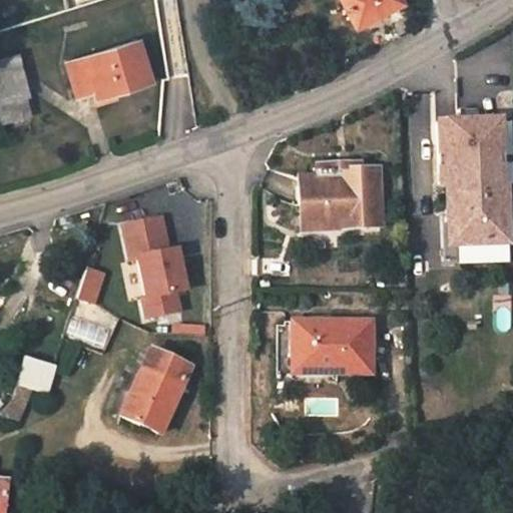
[(341,0),(352,21),(382,5),(385,10),(401,2),(399,0),(341,0)]
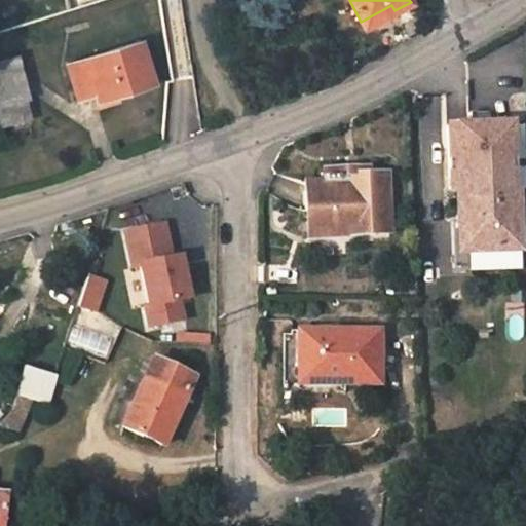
[(391,5),(361,22),(364,27),(395,10),(391,5)]
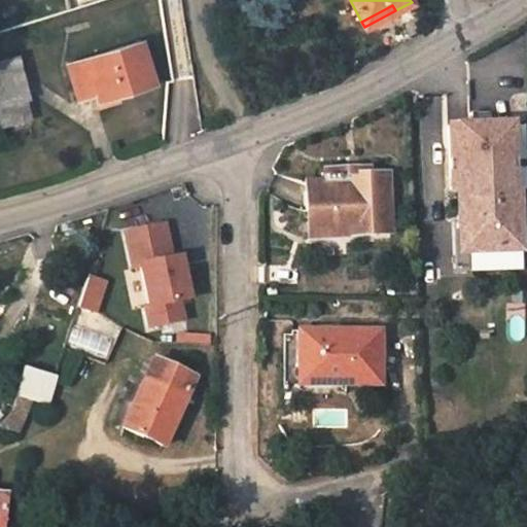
[(116,86),(118,95),(154,83),(141,42),(67,65),(78,99),(95,94),(116,86)]
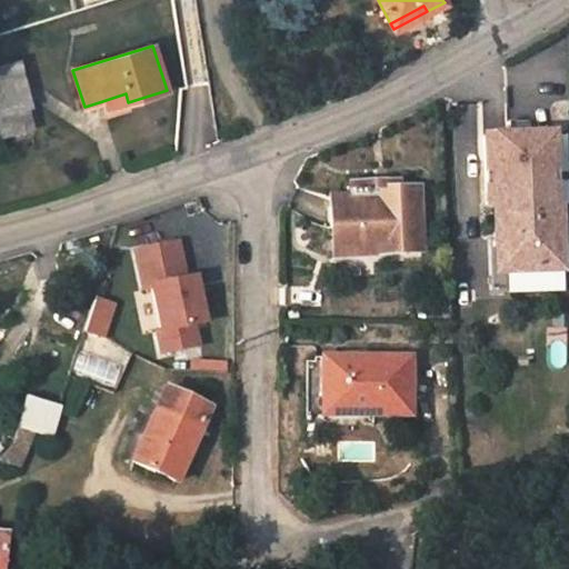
[(31,106),(19,59),(0,65),(0,137),(35,129),(29,106),(31,106)]
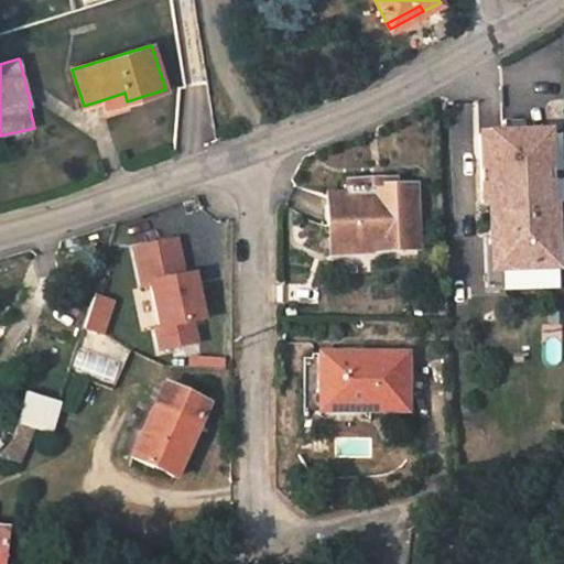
[(104,108),(127,101),(125,93),(101,100),(104,108)]
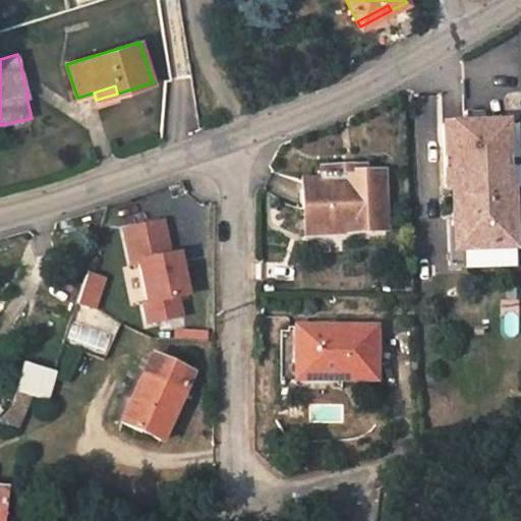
[(451,191),(510,189),(507,123),(444,125),(447,191),(451,191)]
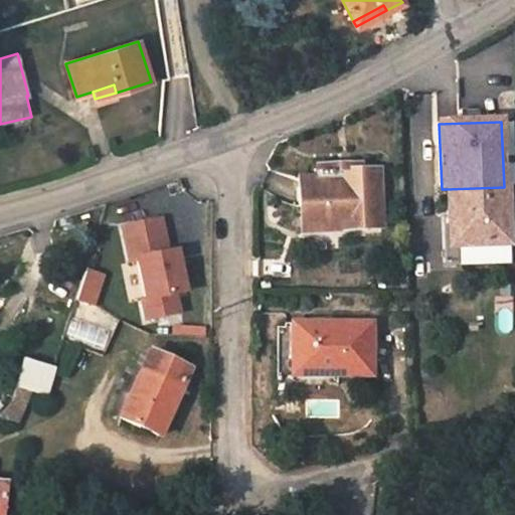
[(300,178),(301,206),(322,206),(322,229),(381,227),(380,172),(359,173),(359,165),(317,167),(317,178),(300,178)]
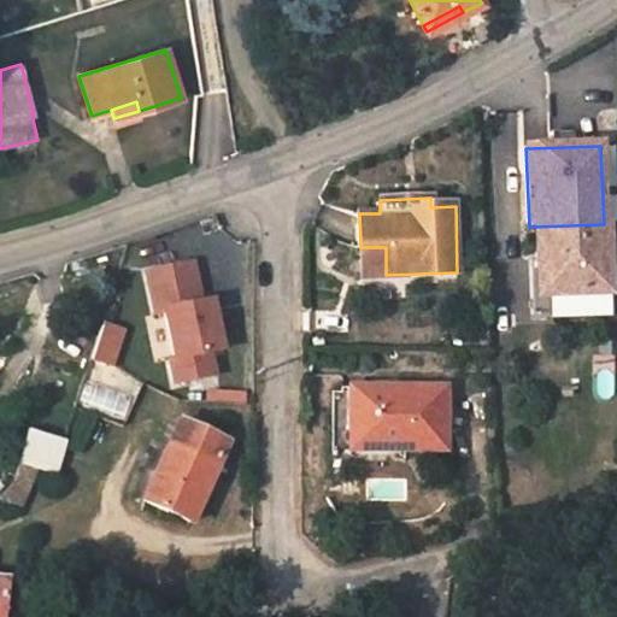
[(534,227),(535,263),(545,263),(547,297),(610,294),(607,224),(604,224),(534,227)]
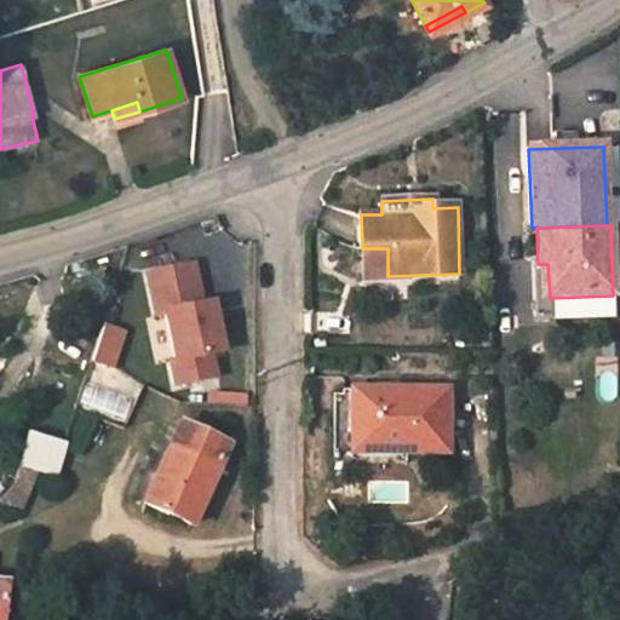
[(388,248),(362,248),(363,277),(388,276),(388,248)]
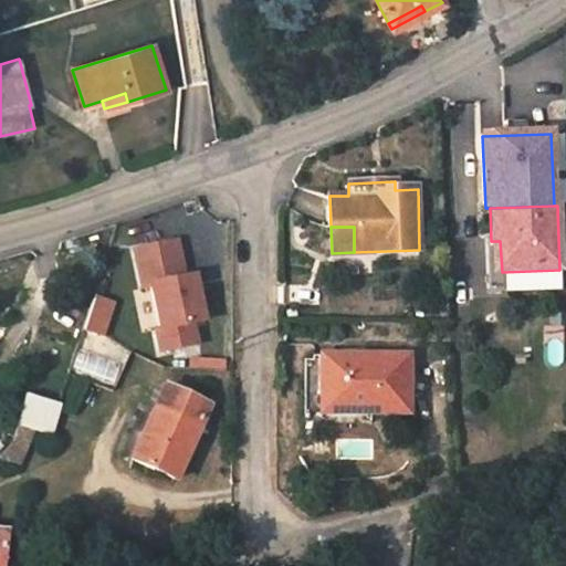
[(491,241),(492,273),(502,272),(500,241),(491,241)]
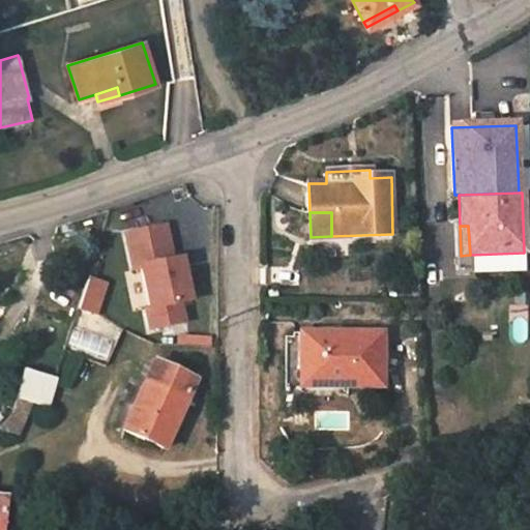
[(172,261),(165,227),(126,235),(135,270),(142,269),(150,308),(147,310),(151,330),(184,322),(180,302),(190,300),(180,259),(172,261)]
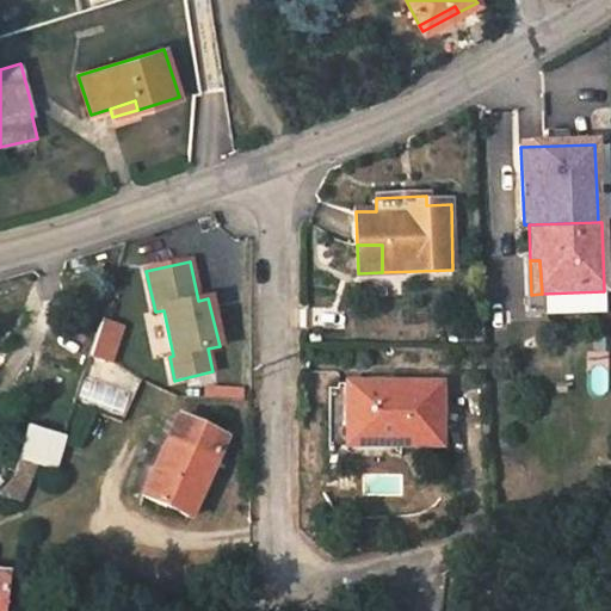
[(110,291),(100,323),(119,329),(130,297),(110,291)]
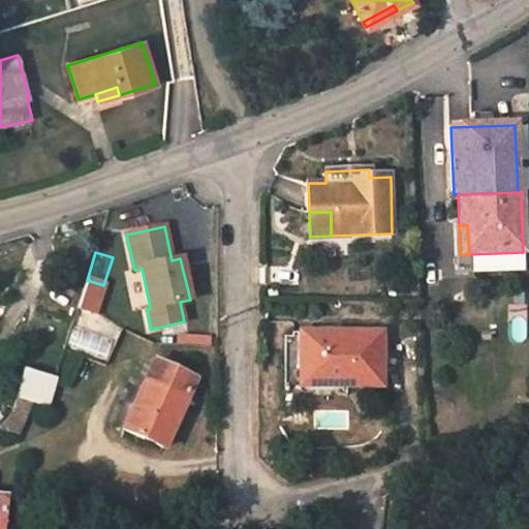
[(177,344),(211,347),(211,335),(178,333),(177,344)]
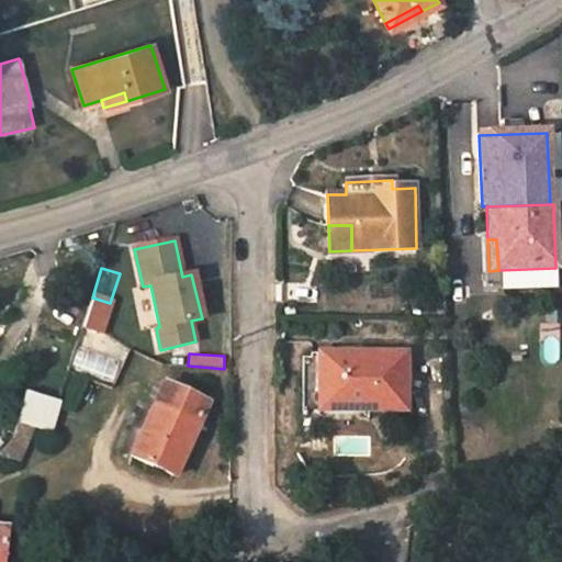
[(319,353),(321,394),(335,394),(335,405),(369,406),(369,411),(405,412),(406,355),(319,353)]
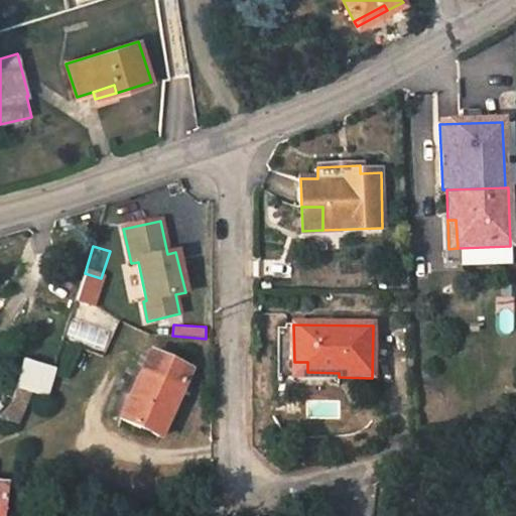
[(130,399),(121,420),(160,437),(190,371),(151,353),(130,399)]
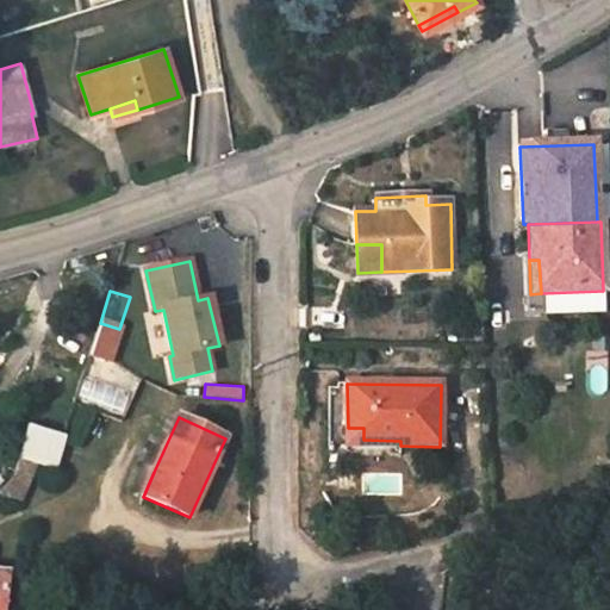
[(19,459),(38,465),(54,470),(63,436),(29,427),(19,459)]
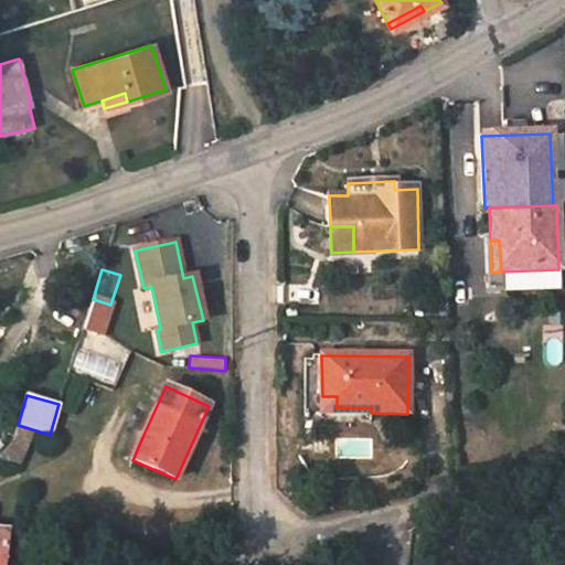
[(337,396),(322,396),(321,412),(371,413),(371,408),(337,407),(337,396)]
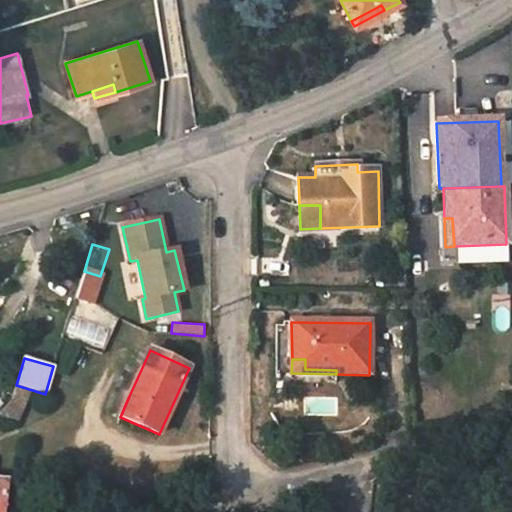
[(0,413),(17,421),(32,390),(16,385),(12,400),(0,412),(0,413)]
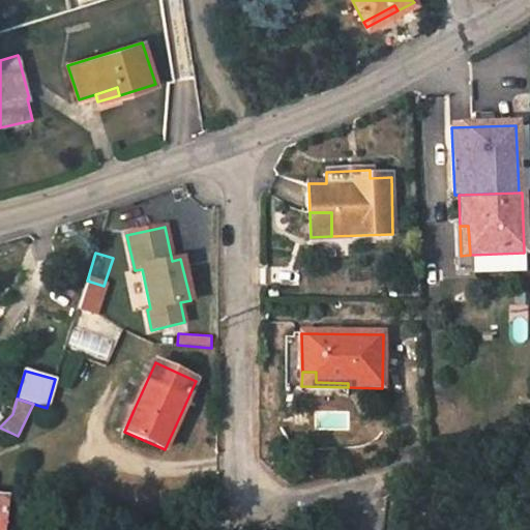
[(115,427),(124,432),(134,410),(124,406),(115,427)]
